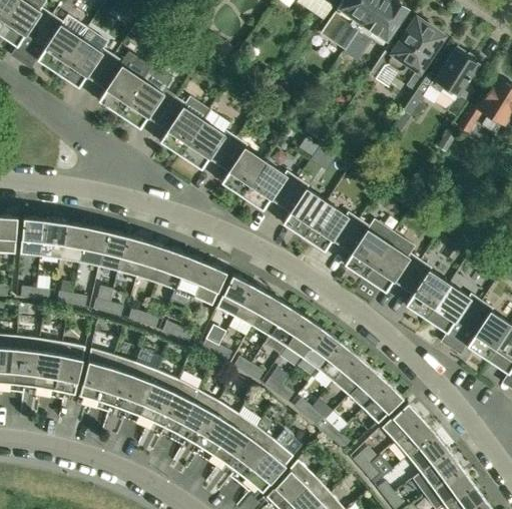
[(0,0),(0,29),(19,0),(0,0)]
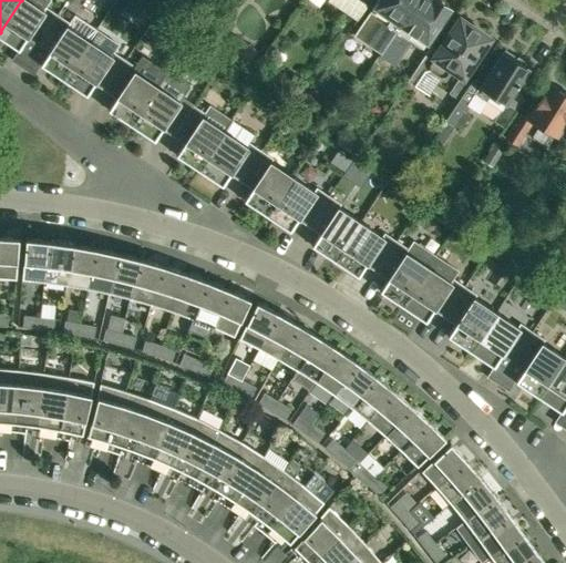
[(59,19),(47,10),(51,3),(45,0),(21,0),(0,32),(0,41),(19,54),(27,42),(38,49),(59,19)]
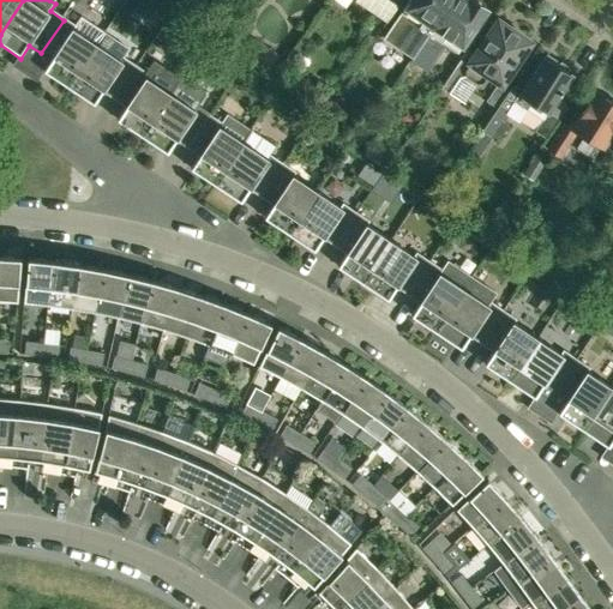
[(360,0),(384,0),(400,10),(406,0),(355,0),(359,2),(360,0)]
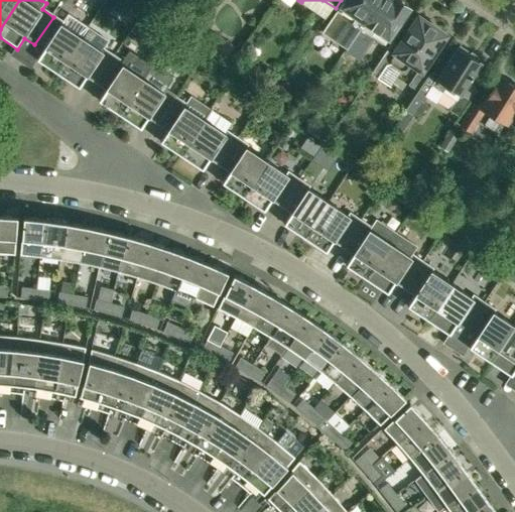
[(348,0),(334,21),(349,31),(353,25),(361,31),(383,0),(348,0)]
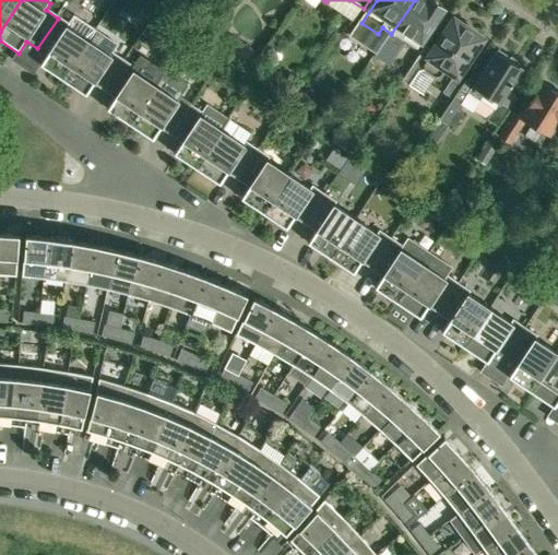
[(405,43),(417,51),(443,12),(442,11),(441,7),(434,1),(429,2),(426,0),(415,0),(391,34),(384,45),(375,57),(390,67),(401,59),(398,55),(405,43)]
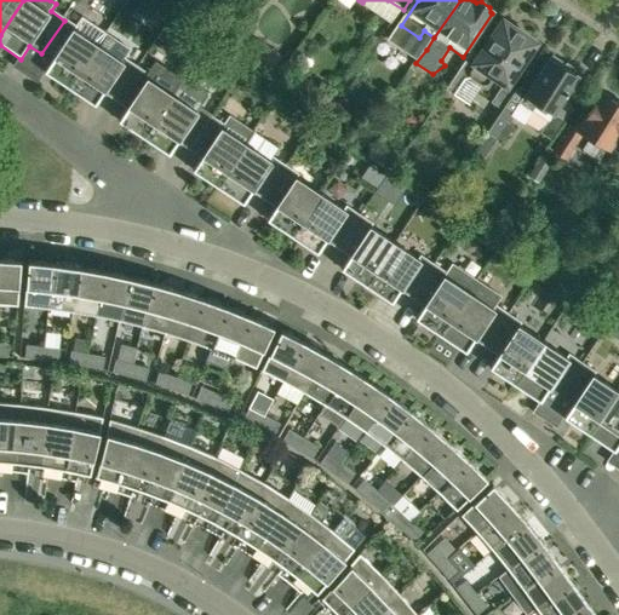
[(136,6),(131,1),(125,3),(121,7),(121,15),(127,18),(133,17),(137,12),(136,6)]
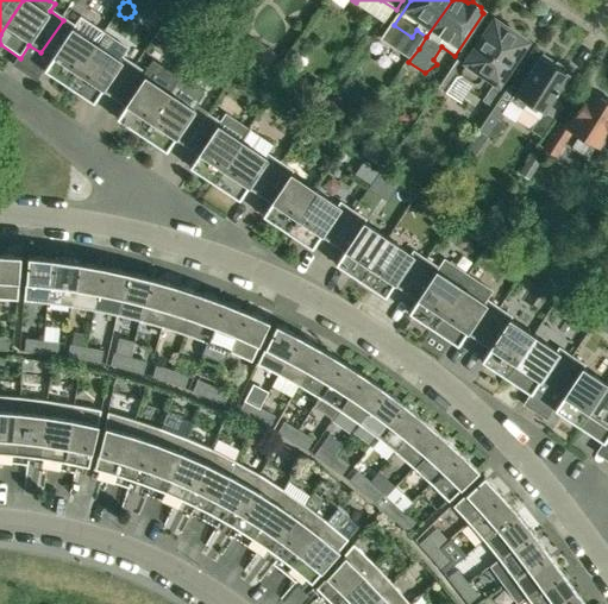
[(217,38),(182,13),(170,29),(205,55),(217,38)]
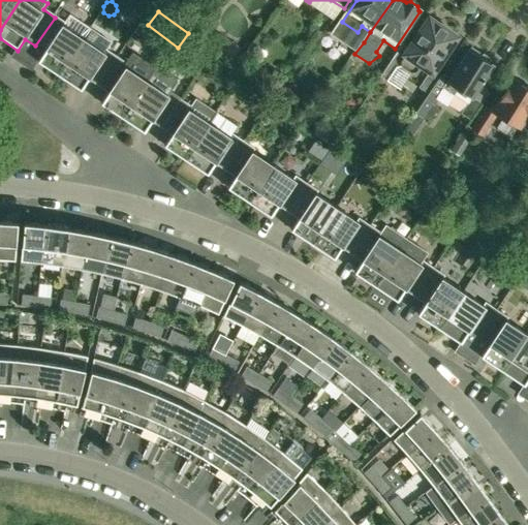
[(70,19),(66,25),(55,18),(35,45),(45,53),(38,64),(60,79),(84,42),(83,41),(90,31),(70,19)]
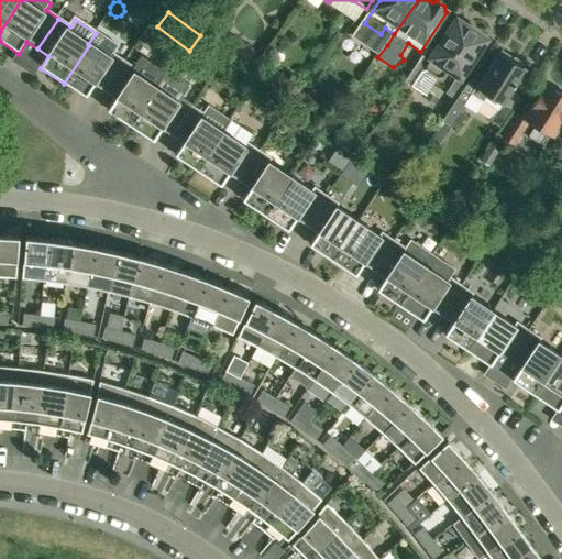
[(452,77),(458,77),(459,78),(448,95),(458,101),(470,85),(460,79),(485,42),(458,23),(436,55),(429,50),(407,84),(414,88),(423,74),(428,74),(439,80),(443,79),(448,75),(452,77)]
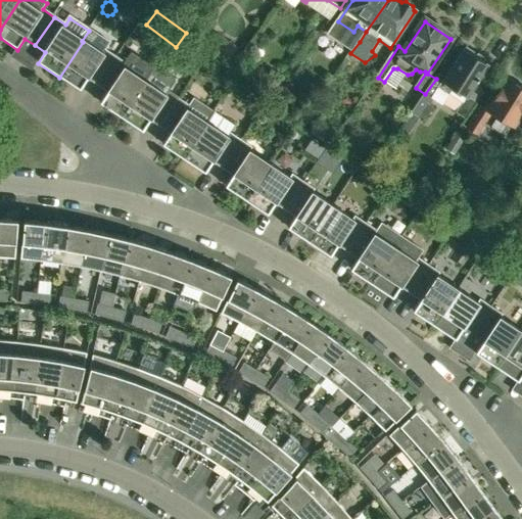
[(98,87),(116,59),(105,51),(103,55),(83,42),(59,78),(80,91),(88,81),(98,87)]
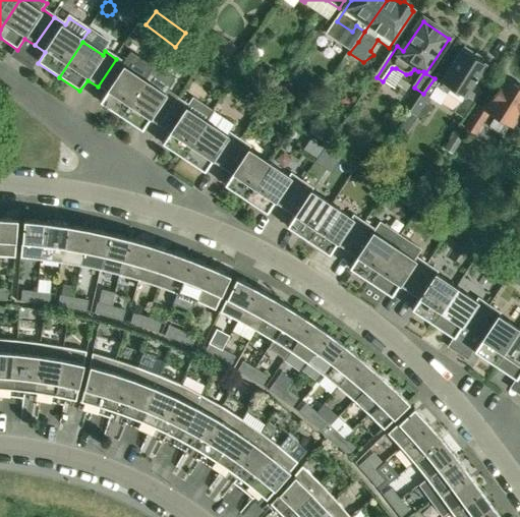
[(475,105),(465,99),(485,66),(482,64),(482,60),(476,56),(473,58),(462,51),(442,83),(435,78),(423,94),(409,116),(416,121),(419,117),(424,120),(434,106),(428,103),(430,100),(439,105),(445,95),(459,104),(453,114),(462,120),(475,105)]
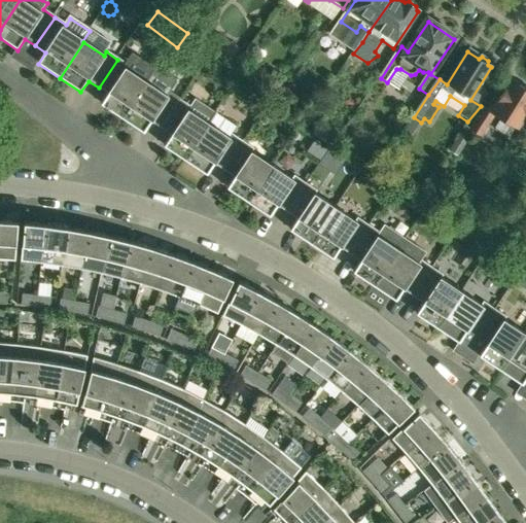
[(123,120),(146,83),(127,70),(129,67),(117,60),(99,88),(109,95),(101,106),(123,120)]
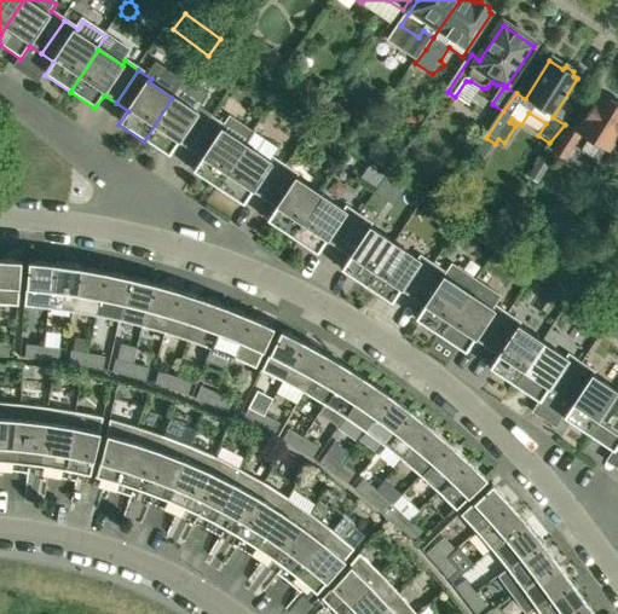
[(313,103),(328,113),(338,97),(323,87),(313,103)]
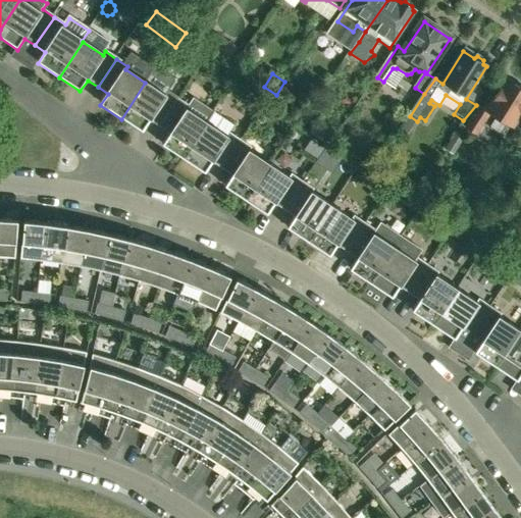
[(511,128),(512,128),(519,134),(520,131),(520,88),(518,89),(506,82),(495,101),(490,99),(483,110),(479,108),(466,131),(477,138),(490,116),(497,119),(489,131),(504,139),(511,128)]
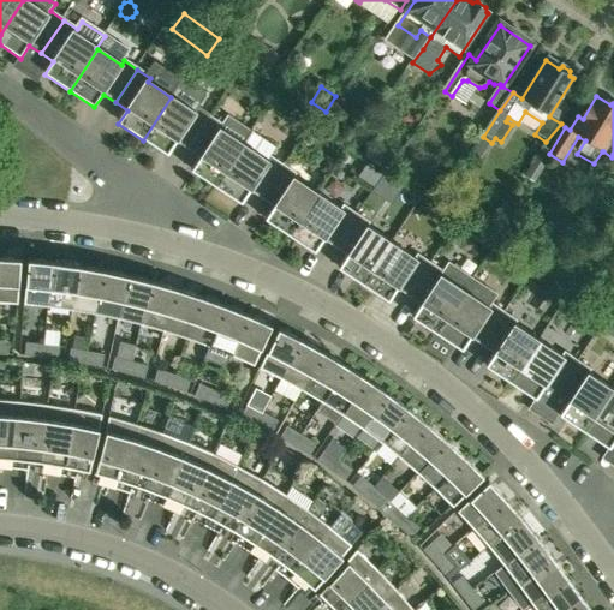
[(189,151),(210,119),(197,109),(195,114),(171,97),(143,141),(168,156),(177,143),(189,151)]
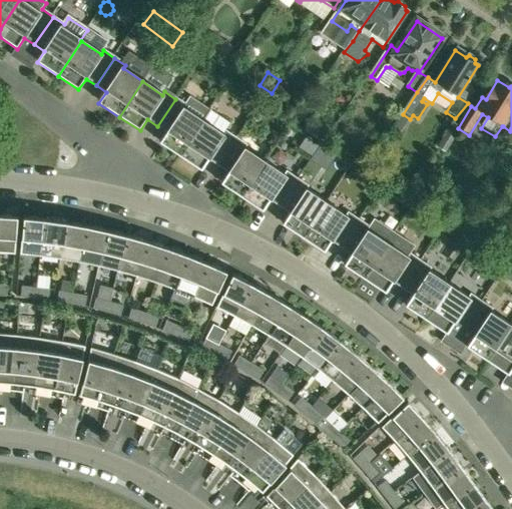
[(180,157),(210,112),(190,99),(186,106),(175,99),(157,126),(167,133),(160,144),(180,157)]
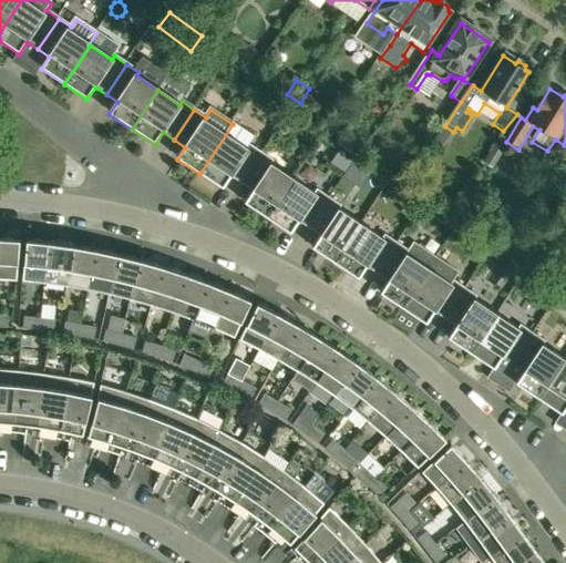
[(242,185),(263,154),(250,146),(256,139),(233,124),(199,174),(223,190),(230,177),(242,185)]
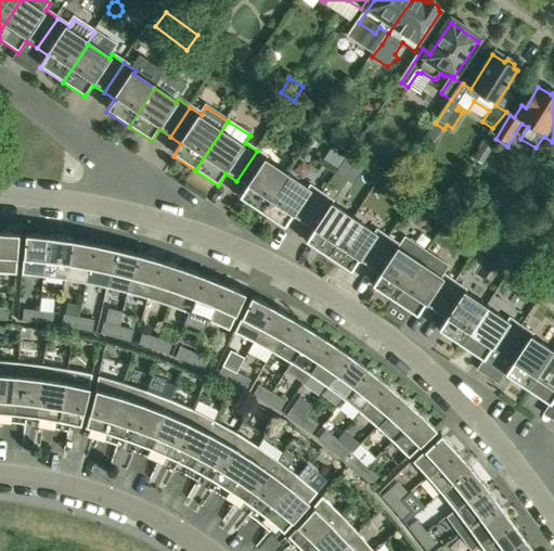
[(331,145),(348,157),(355,150),(336,138),(331,145)]
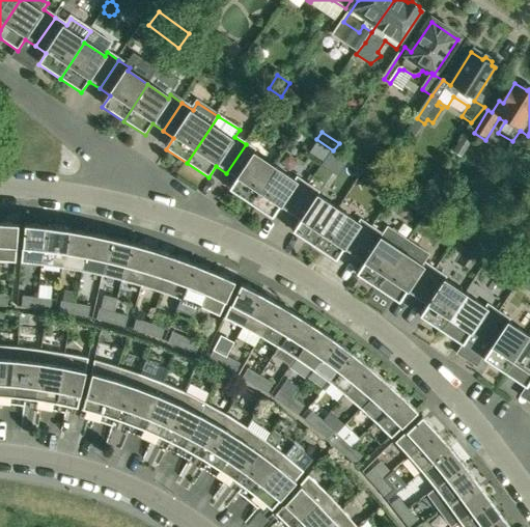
[(462,160),(473,143),(464,137),(453,155),(462,160)]
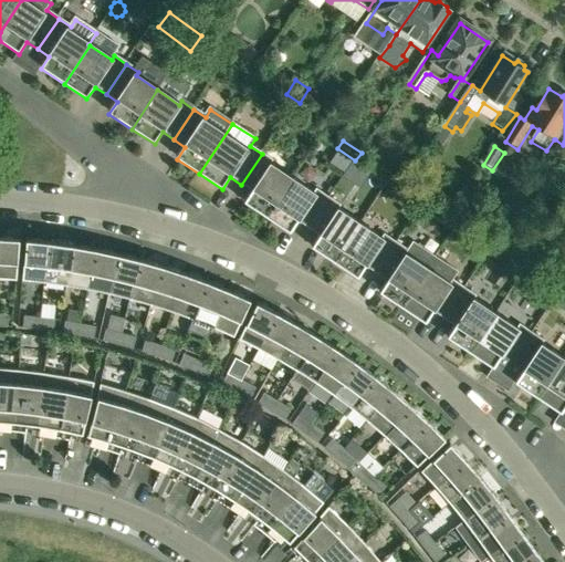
[(268,219),(293,180),(271,166),(273,163),(262,154),(241,185),(252,193),(244,204),(268,219)]
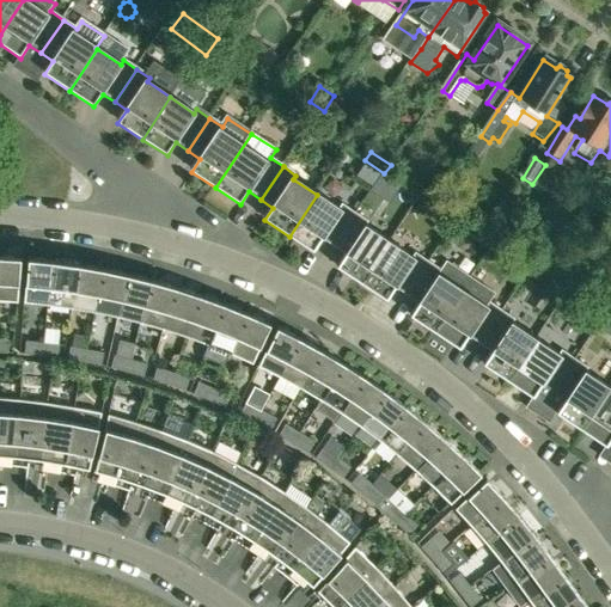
[(334,249),(356,215),(343,207),(340,210),(317,195),(289,237),(313,253),(322,240),(334,249)]
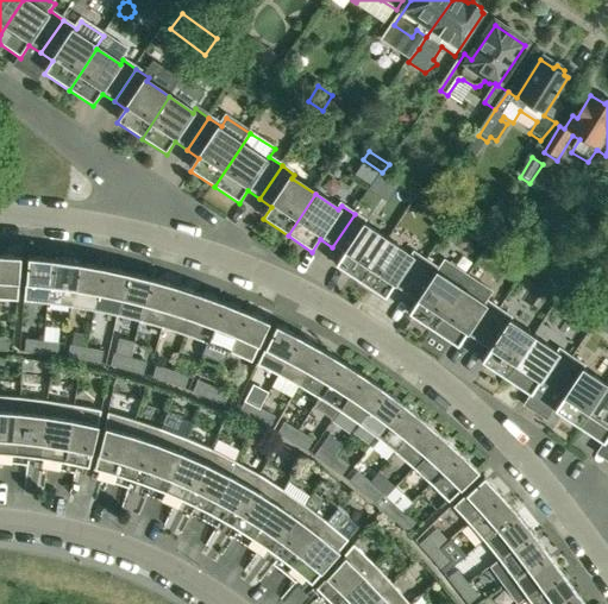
[(361,284),(388,243),(364,227),(368,224),(355,214),(332,247),(344,255),(336,268),(361,284)]
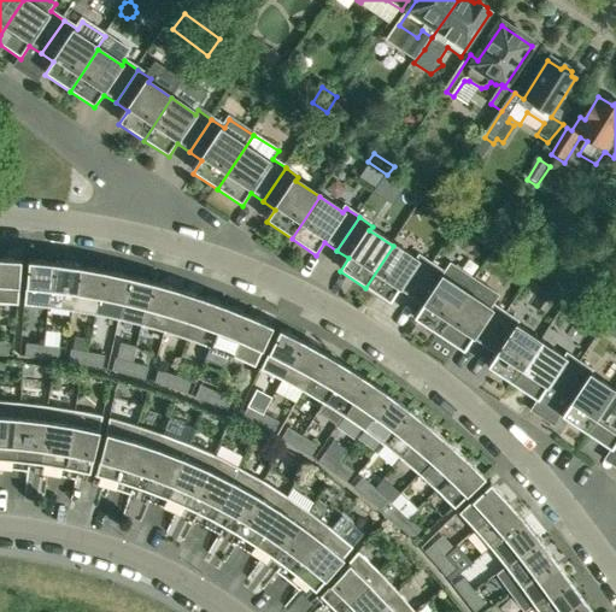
[(411,300),(433,266),(420,258),(417,262),(393,246),(365,288),(389,305),(399,292),(411,300)]
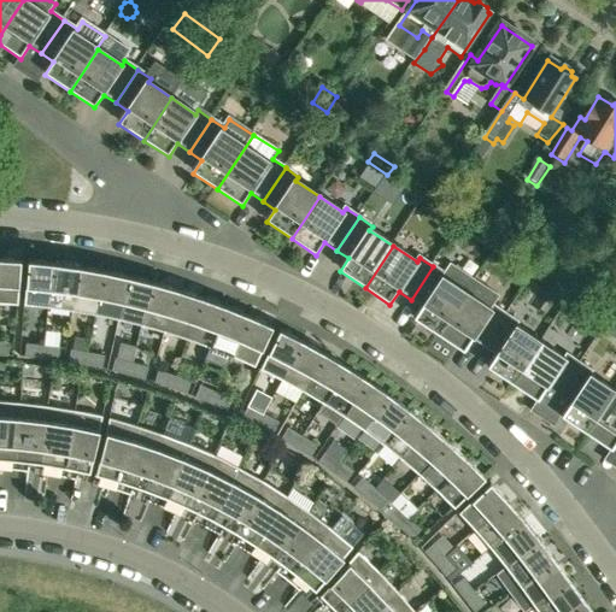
[(0,262),(0,305),(18,306),(22,263),(0,262)]
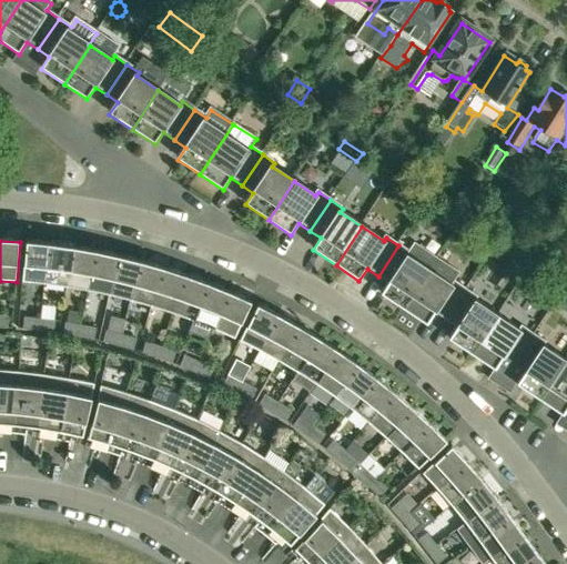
[(46,285),(50,245),(26,243),(22,283),(46,285)]
